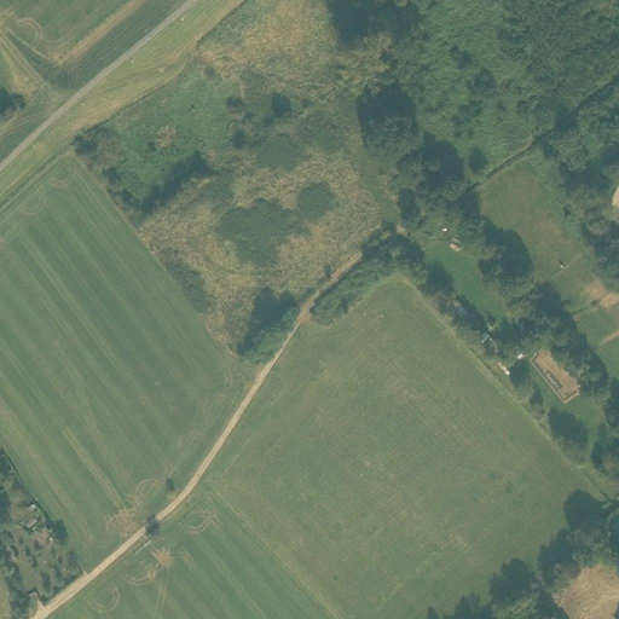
[(490,353),(491,352),(497,359),(501,356),(501,354),(503,352),(497,346),(495,347),(487,340),(482,345),(490,353)]
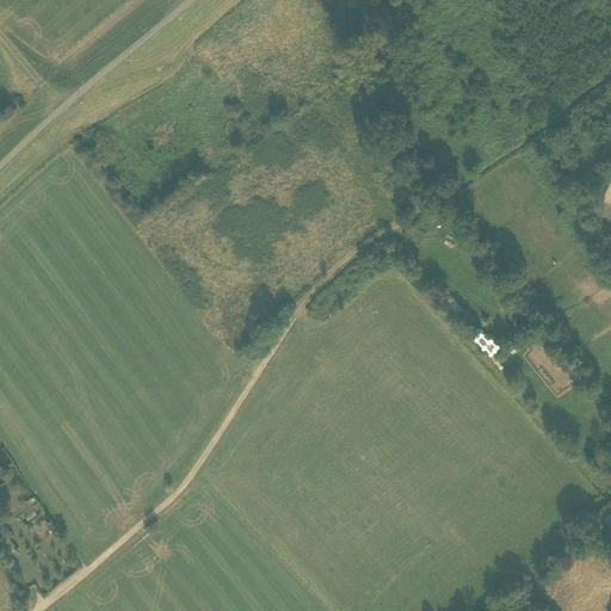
[(495,356),(492,358),(498,366),(498,365),(501,369),(504,366),(495,356)]
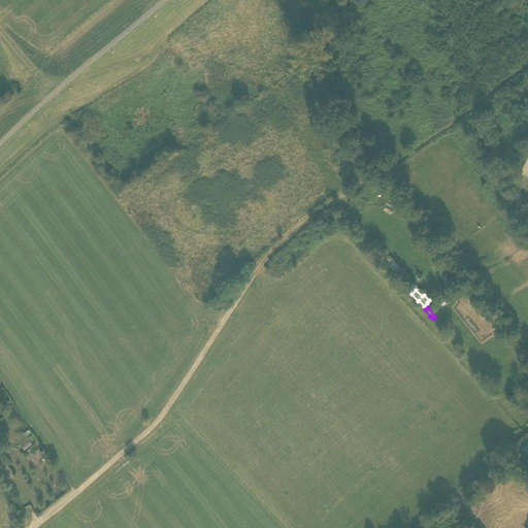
[(29,440),(22,446),(24,450),(32,443),(29,440)]
